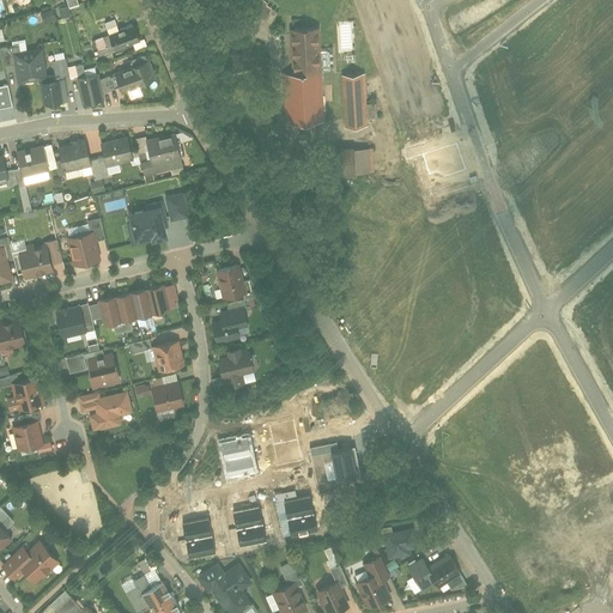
[(64,19),(73,16),(71,6),(60,10),(64,19)]
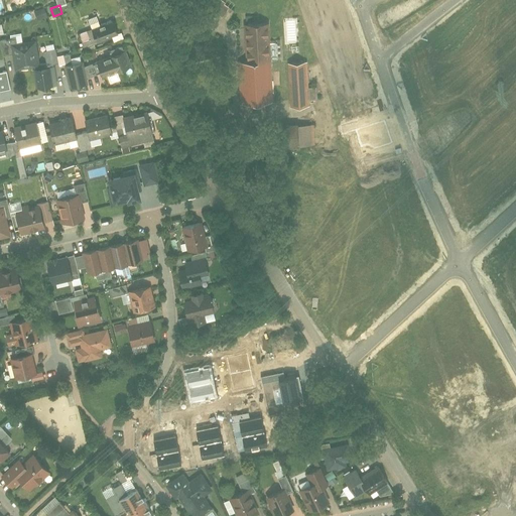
[(35,11),(37,20),(48,17),(45,7),(35,11)]
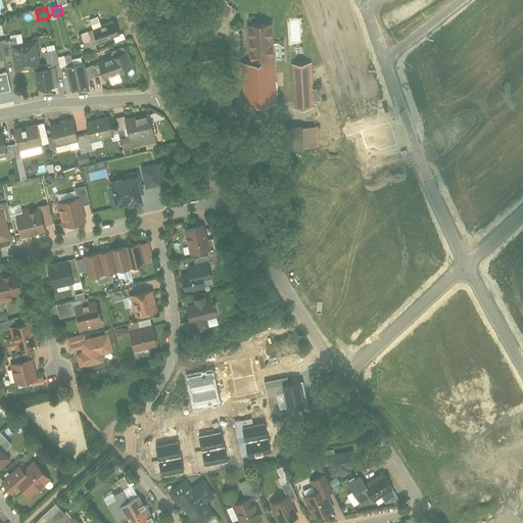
[(116,21),(94,30),(99,44),(122,36),(116,21)]
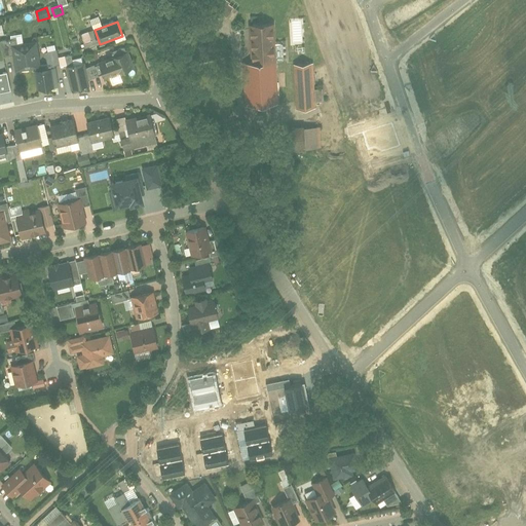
[(249,24),(252,63),(276,61),(273,22),(249,24)]
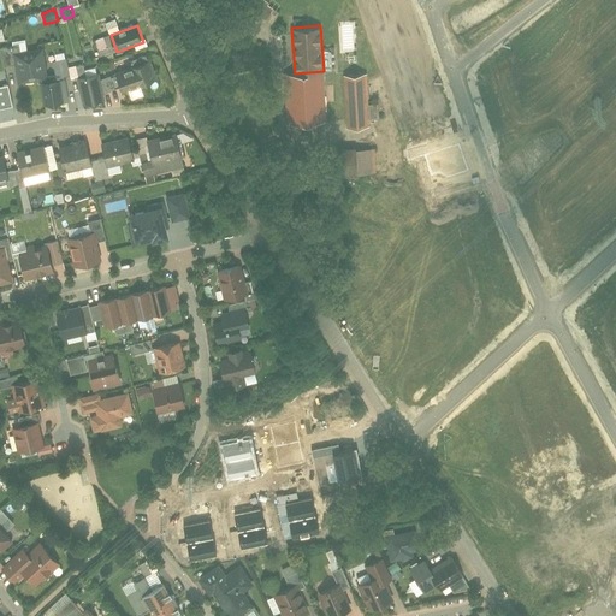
[(46,47),(13,52),(18,83),(51,78),(46,47)]
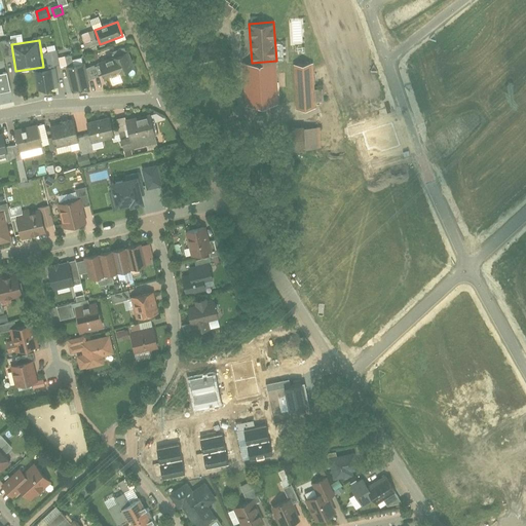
[(135,67),(129,52),(102,63),(107,77),(135,67)]
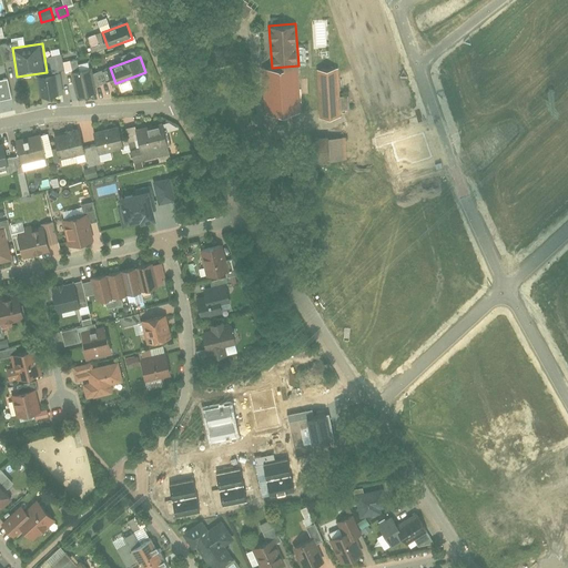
[(302,112),(298,66),(272,68),(262,69),(265,115),(302,112)]
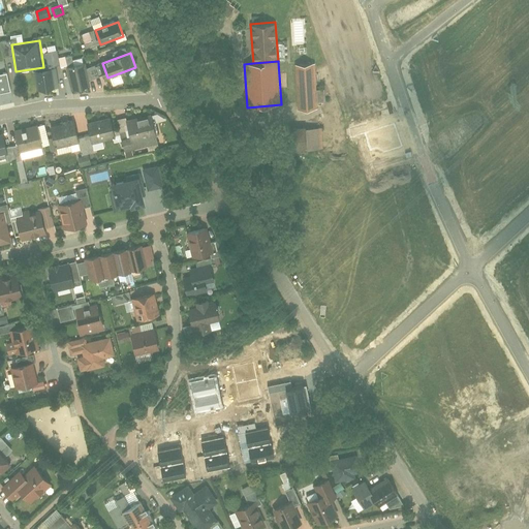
[(315,62),(296,63),(300,111),(319,110),(315,62)]
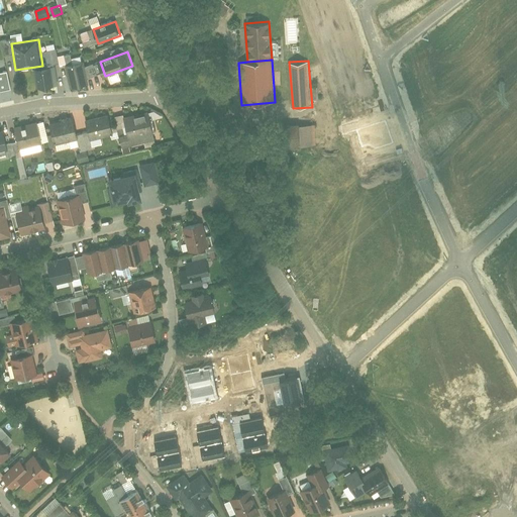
[(84,62),(67,66),(71,88),(89,85),(84,62)]
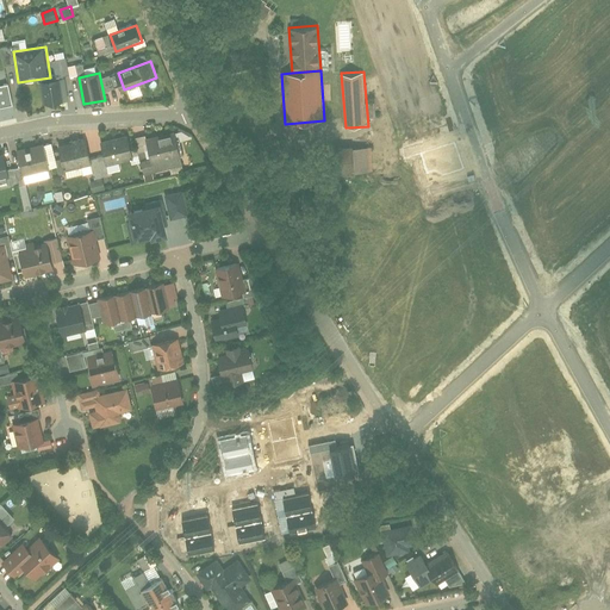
[(63,79),(41,81),(44,105),(67,101),(63,79)]
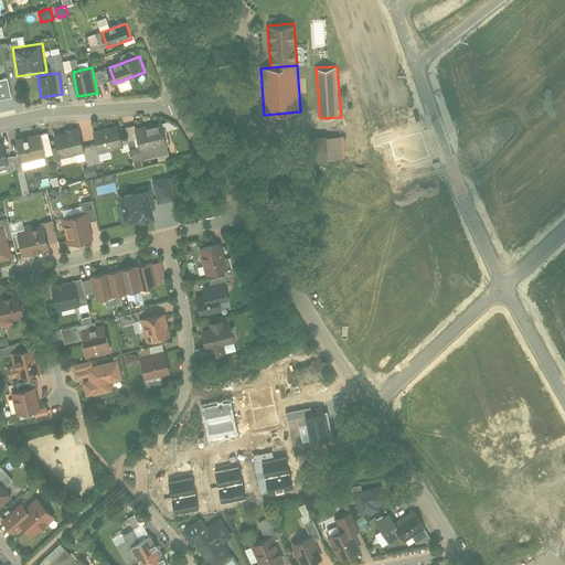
[(341,108),(349,108),(348,94),(340,95),(341,108)]
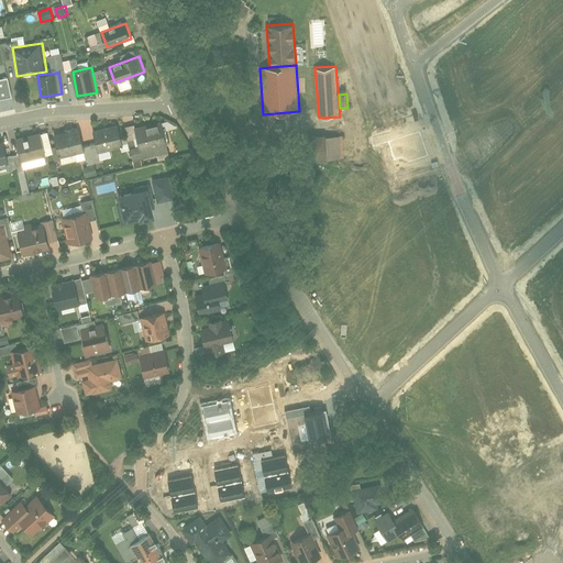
[(167,144),(163,121),(135,128),(141,150),(167,144)]
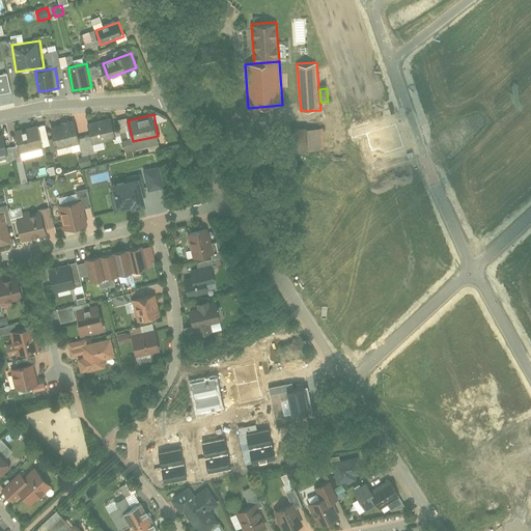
[(116,138),(112,118),(89,123),(93,143),(116,138)]
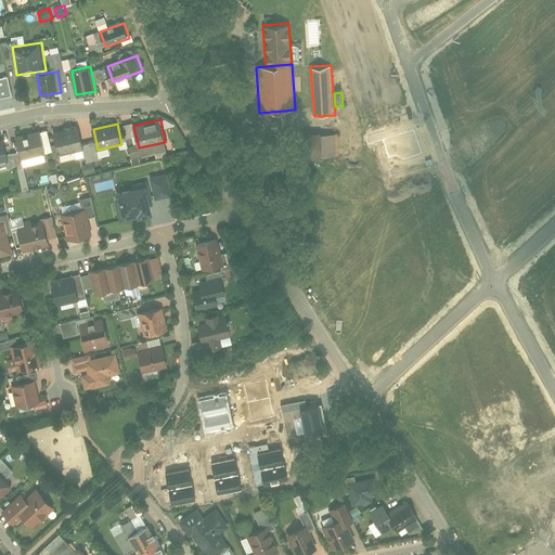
[(84,150),(78,127),(54,132),(60,155),(84,150)]
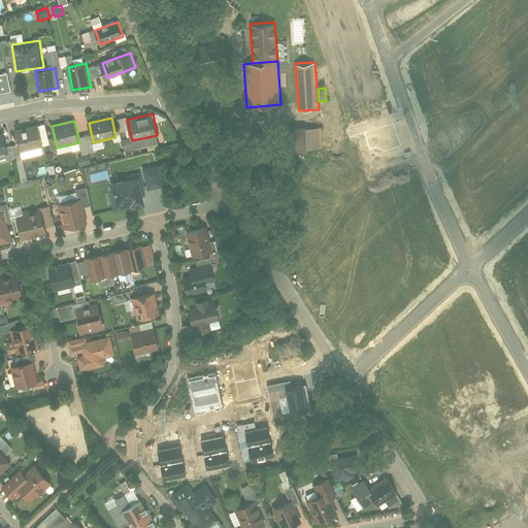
[(402,147),(395,123),(368,131),(366,123),(348,129),(351,138),(363,134),(370,158),(402,147)]
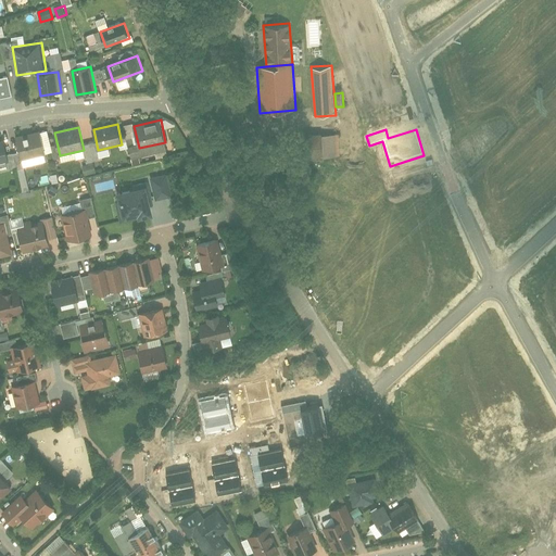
[(41,133),(16,137),(22,160),(46,154),(41,133)]
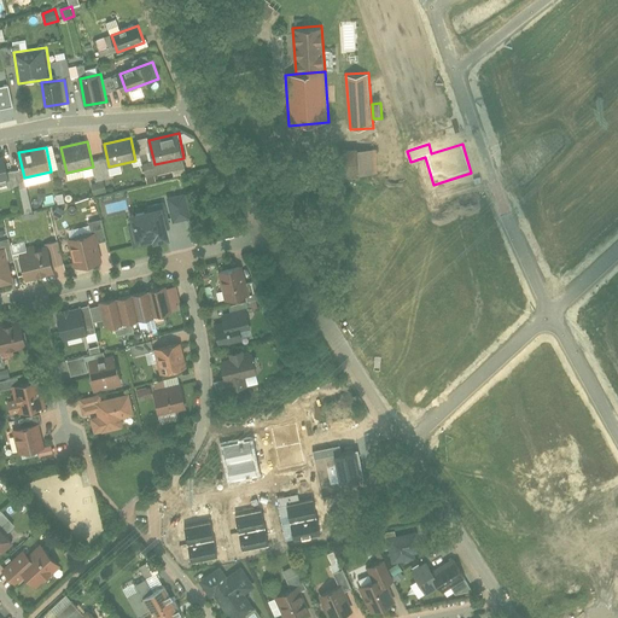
[(344,149),(344,174),(378,175),(378,149),(344,149)]
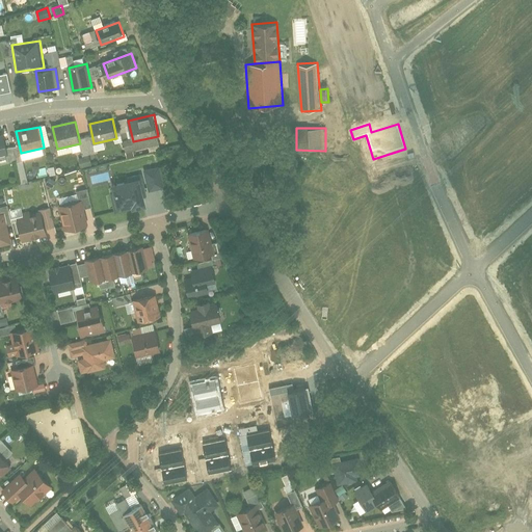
[(5,134),(0,135),(0,157),(9,155),(5,134)]
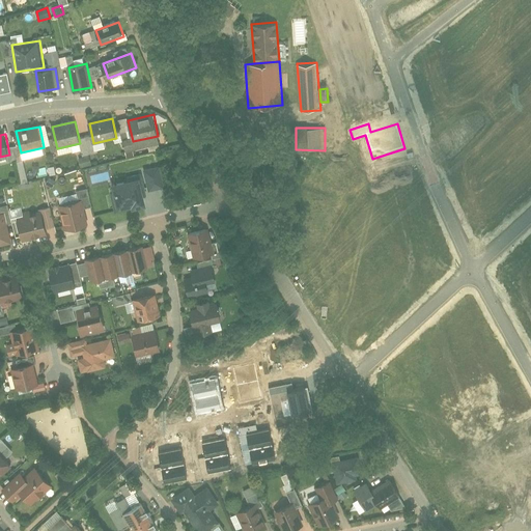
[(144,169),(146,175),(149,191),(166,188),(161,165),(144,169)]
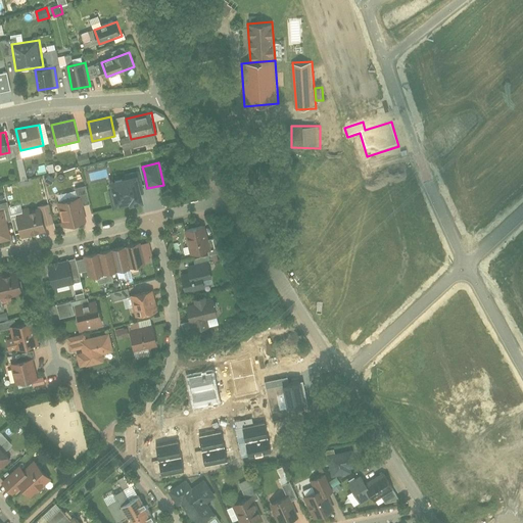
[(150,200),(147,188),(144,173),(141,174),(140,171),(125,174),(125,177),(110,181),(112,190),(109,190),(113,209),(131,205),(131,207),(147,203),(146,201),(150,200)]
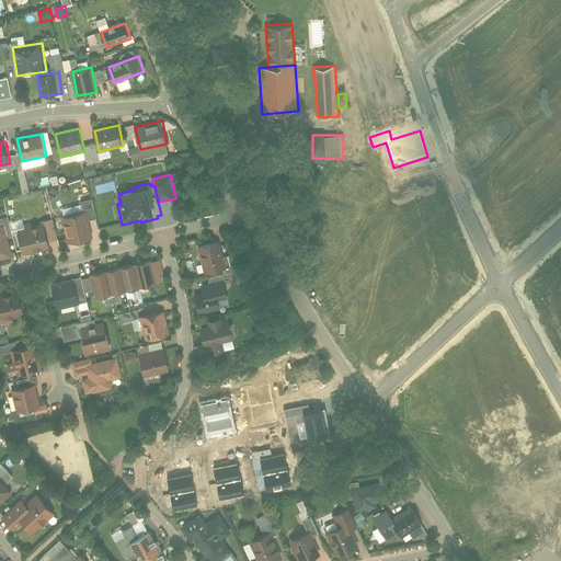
[(61,217),(68,243),(93,238),(87,212),(61,217)]
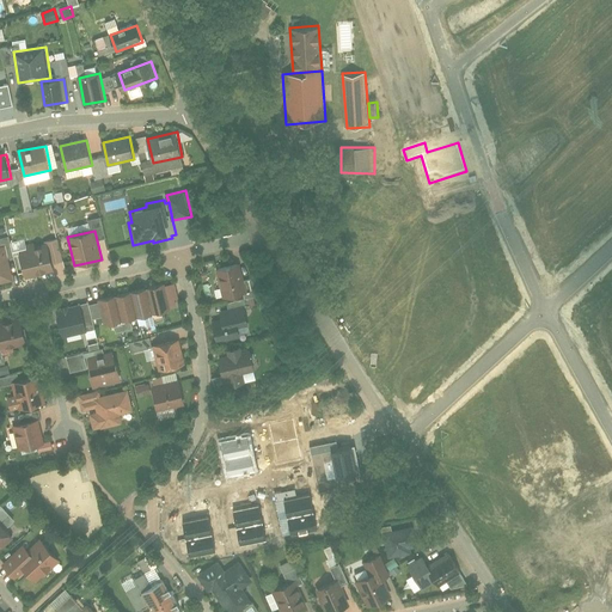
[(19,249),(25,277),(55,271),(48,242),(19,249)]
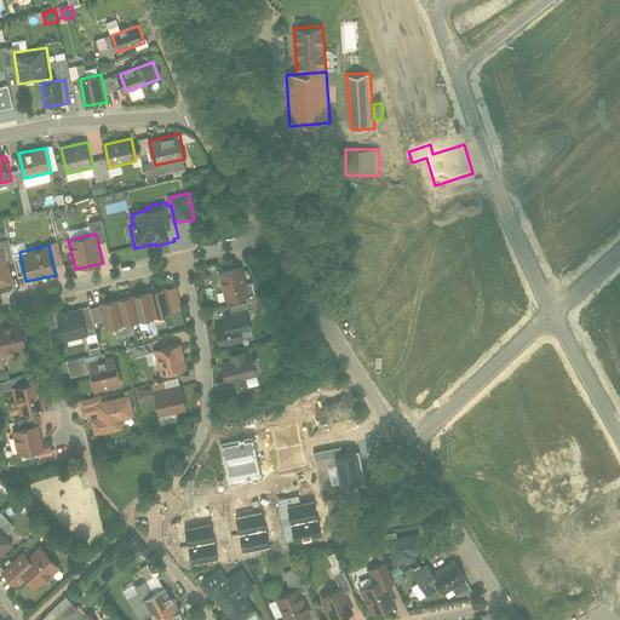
[(0,287),(15,285),(6,250),(0,250),(0,287)]
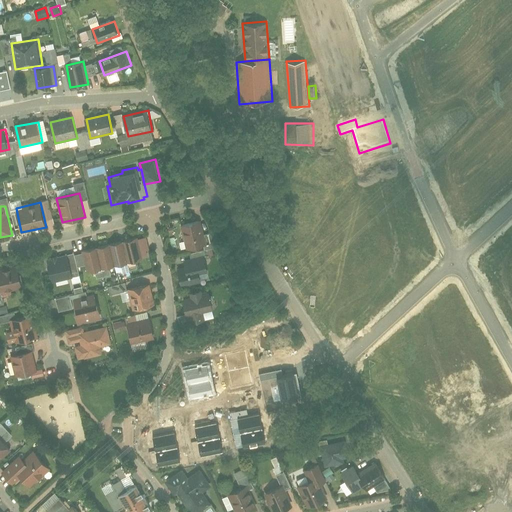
[(200,220),(180,225),(186,249),(206,245),(200,220)]
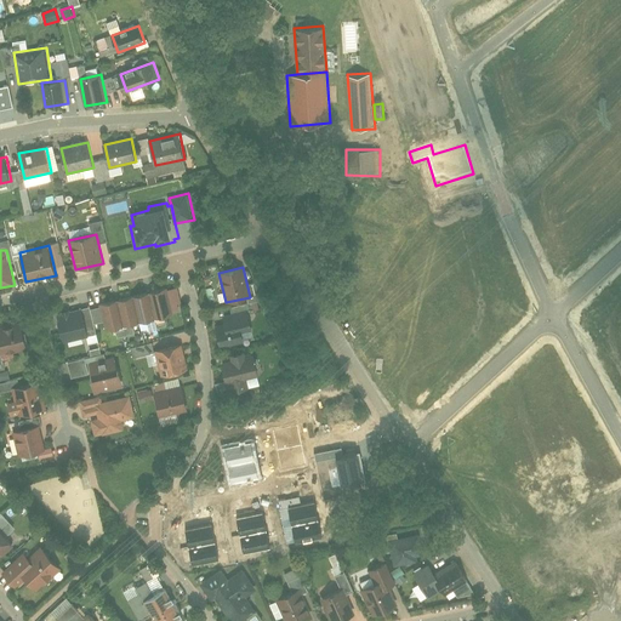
[(100,305),(107,331),(175,314),(169,288),(153,291),(149,292),(119,300),(115,301),(100,305)]
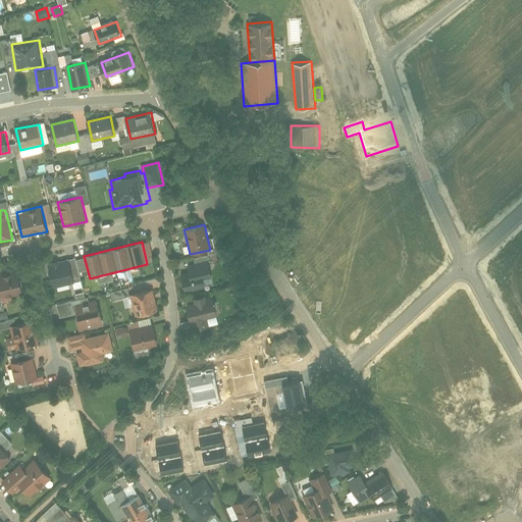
[(205,278),(213,275),(208,255),(194,259),(196,265),(188,267),(189,272),(181,274),(187,291),(206,285),(205,278)]
